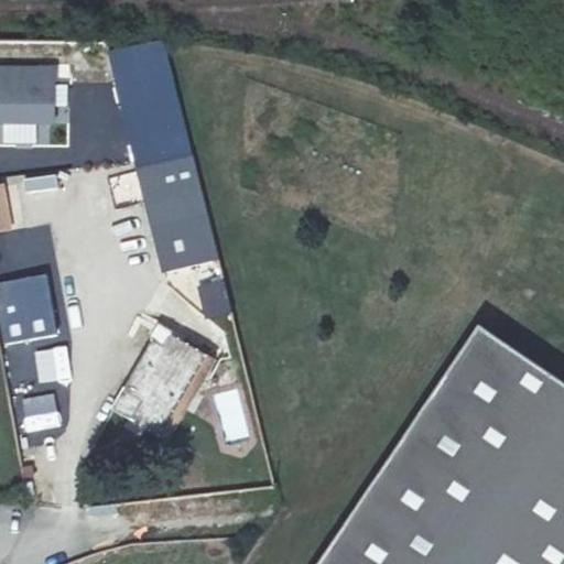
[(107,24),(163,288),(212,278),(152,17),(107,24)]
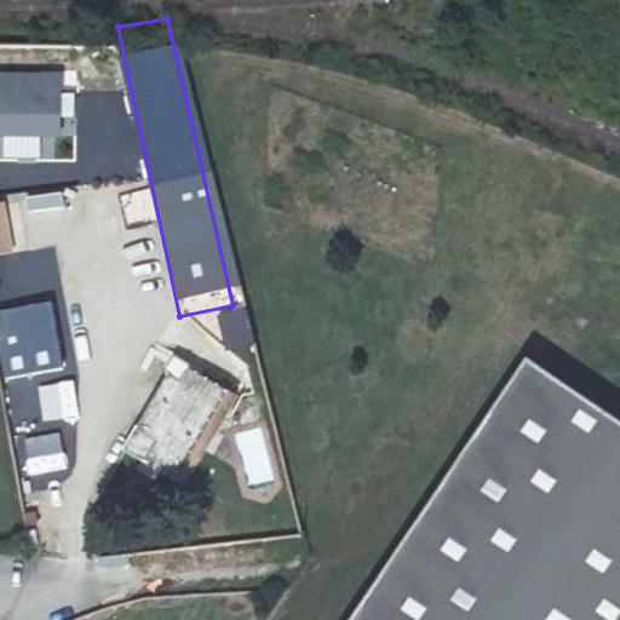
[(55,52),(0,53),(0,113),(57,110),(55,52)]
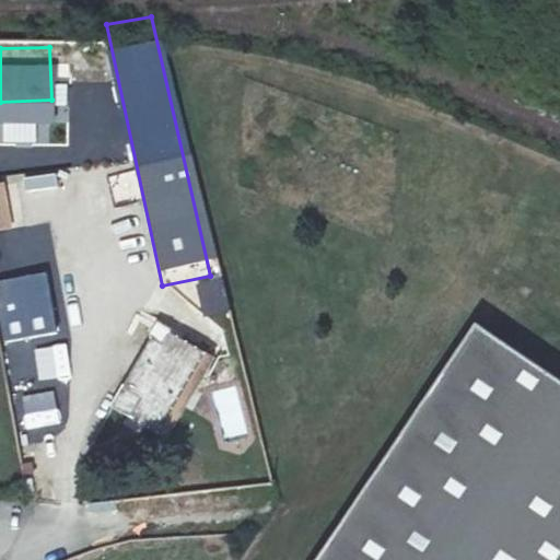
[(0,144),(38,144),(38,124),(0,124),(0,144)]
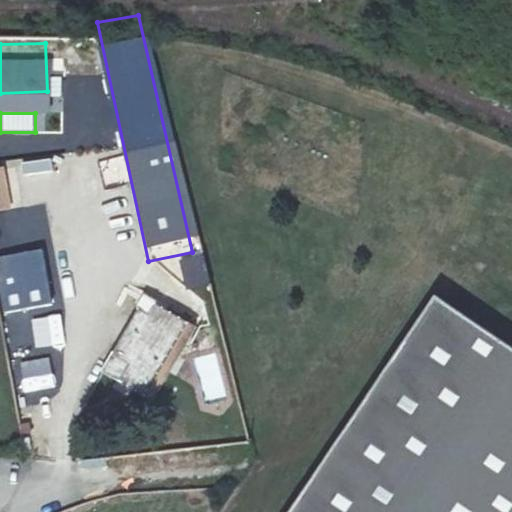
[(102,161),(106,186),(127,183),(124,158),(102,161)]
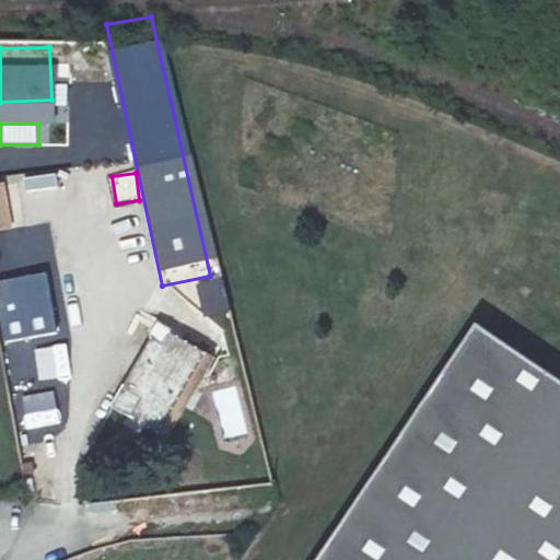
[(0,232),(20,231),(16,183),(0,184),(0,232)]
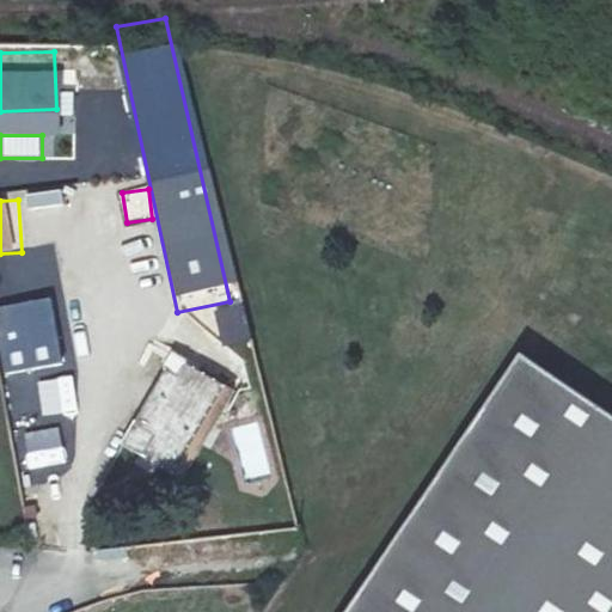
[(224,346),(251,338),(243,303),(215,310),(224,346)]
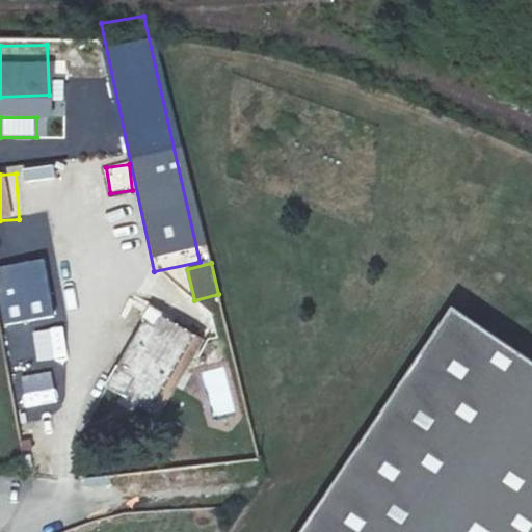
[(0,276),(0,284),(5,308),(19,304),(11,274),(0,276)]
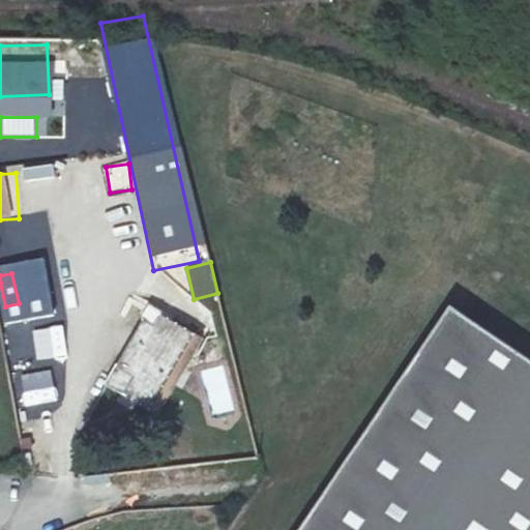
[(529,529),(529,370),(413,297),(268,529),(529,529)]
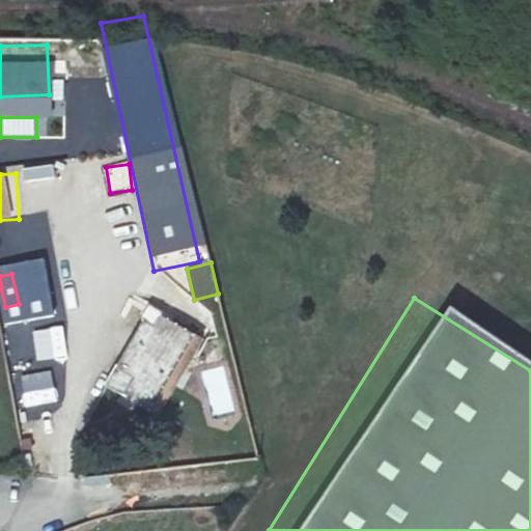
[(193,352),(151,324),(103,390),(144,419),(193,352)]
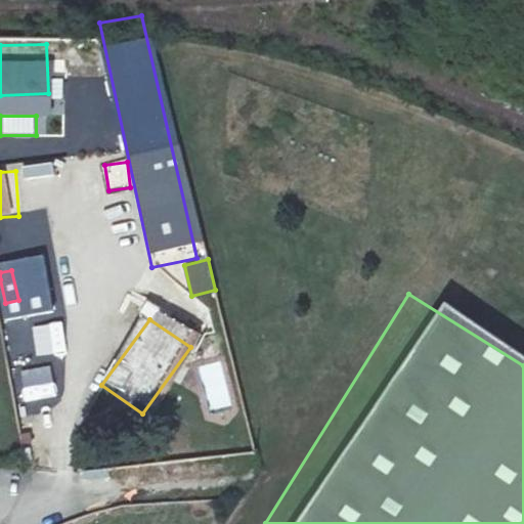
[(213,411),(235,404),(222,361),(200,367),(213,411)]
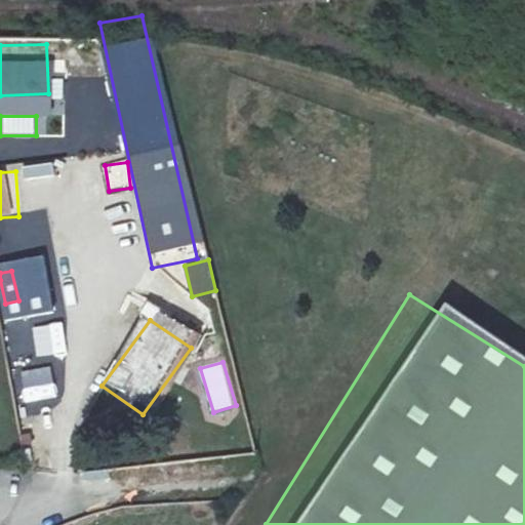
[(47,384),(16,391),(21,408),(50,401),(47,384)]
